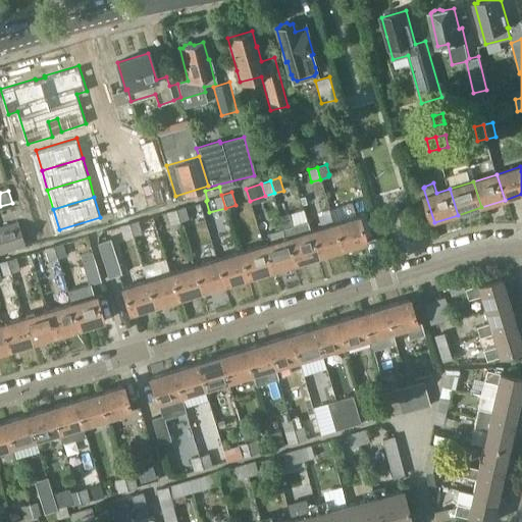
[(176,209),(179,221),(189,219),(186,206),(176,209)]
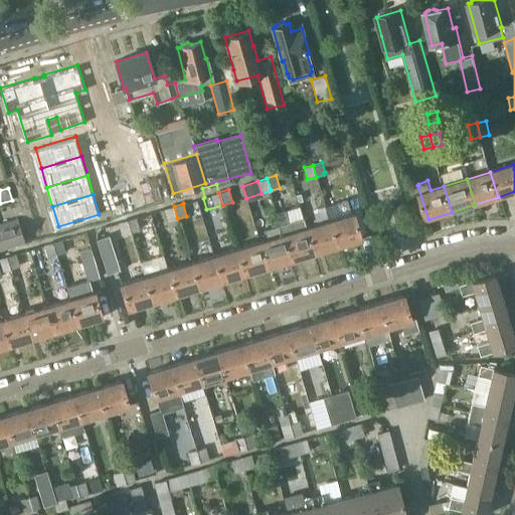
[(177,218),(174,206),(165,209),(168,221),(177,218)]
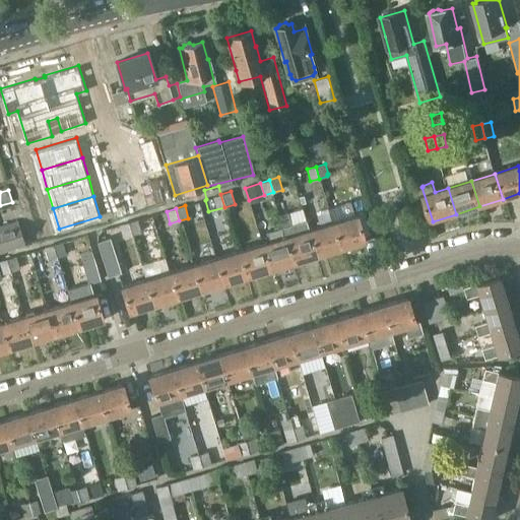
[(332,222),(340,248),(364,241),(355,215),(332,222)]
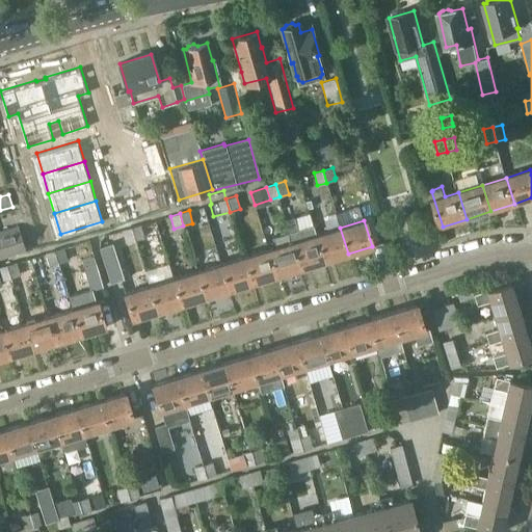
[(132,228),(135,240),(144,237),(141,224),(132,228)]
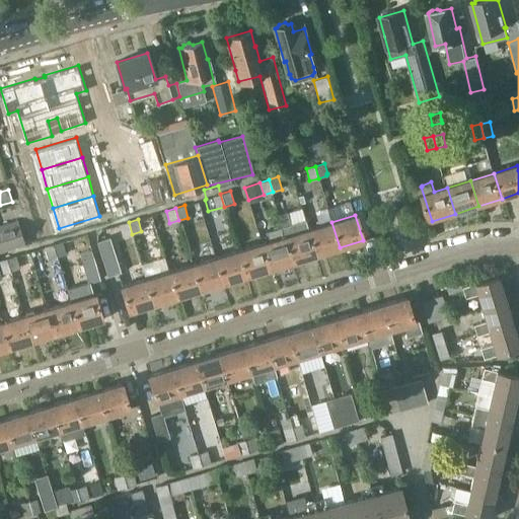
[(316,254),(308,229),(305,220),(283,227),(285,236),(293,262),(316,254)]
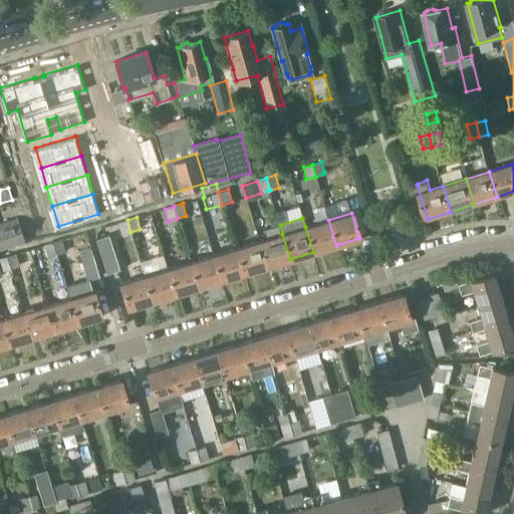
[(0,249),(25,242),(24,240),(18,219),(0,223),(0,249)]
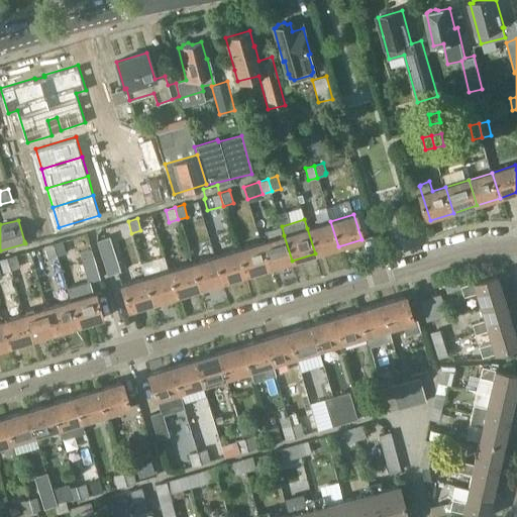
[(131,233),(128,221),(119,223),(122,236),(131,233)]
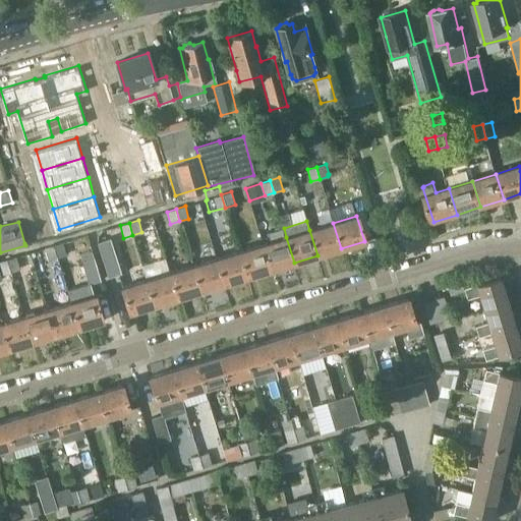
[(333,223),(309,230),(317,255),(341,248),(333,223)]
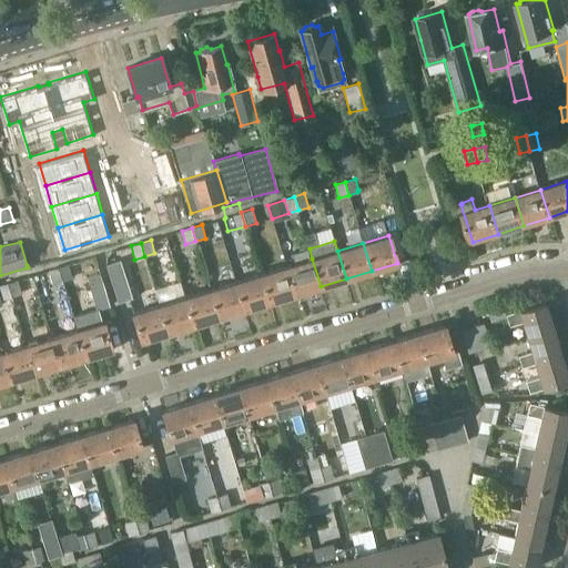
[(321,286),(312,259),(286,266),(294,295),(321,286)]
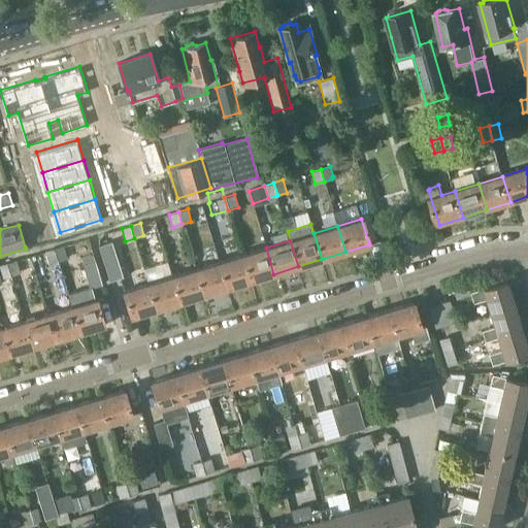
[(112,241),(99,245),(110,282),(123,277),(112,241)]
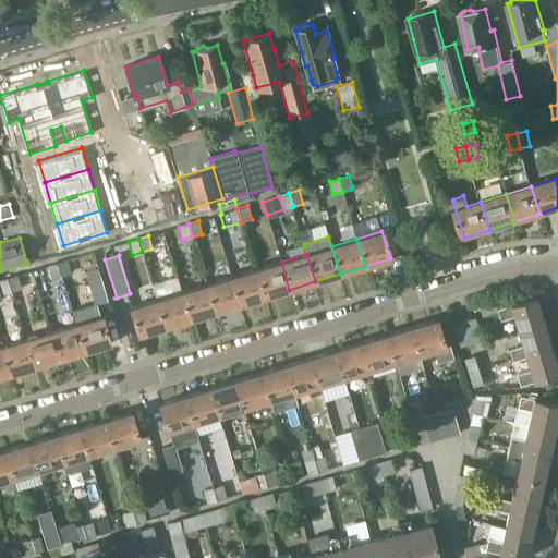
[(59,263),(63,276),(74,271),(71,259),(59,263)]
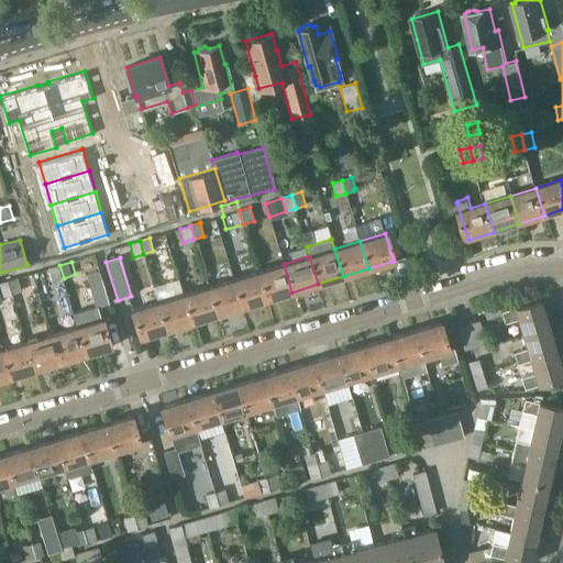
[(284,264),(258,272),(266,300),(291,293),(284,264)]
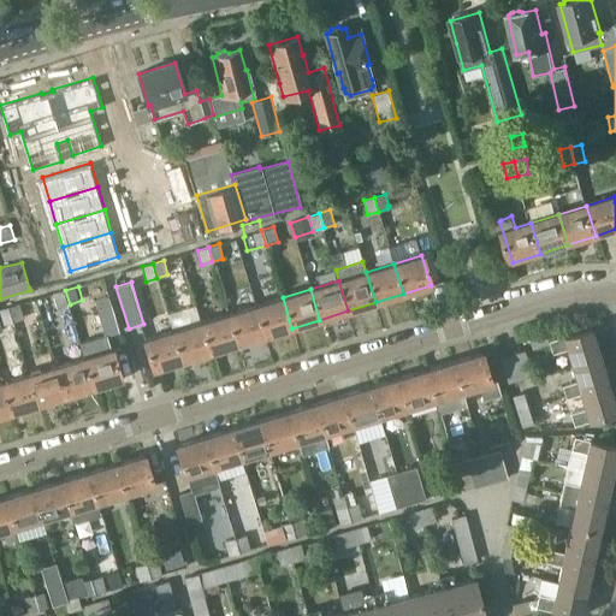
[(70,304),(65,290),(53,295),(58,308),(70,304)]
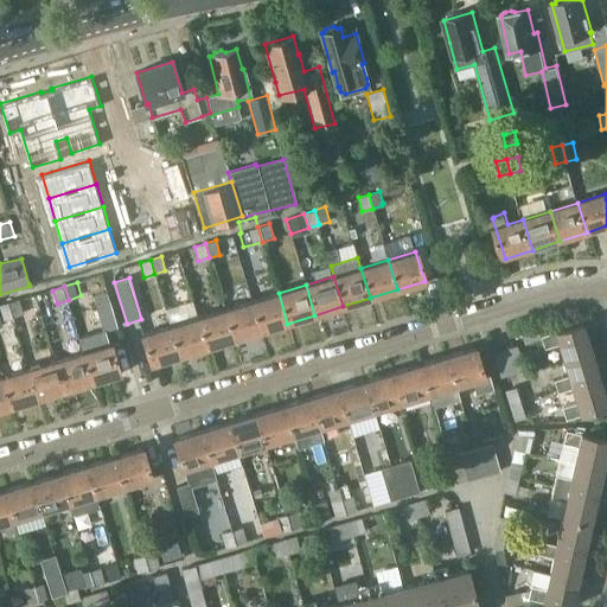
[(287,324),(279,293),(250,301),(260,332),(287,324)]
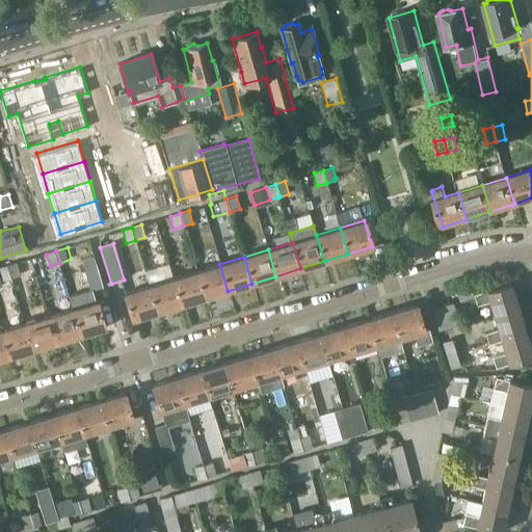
[(17,262),(7,264),(11,277),(20,275),(17,262)]
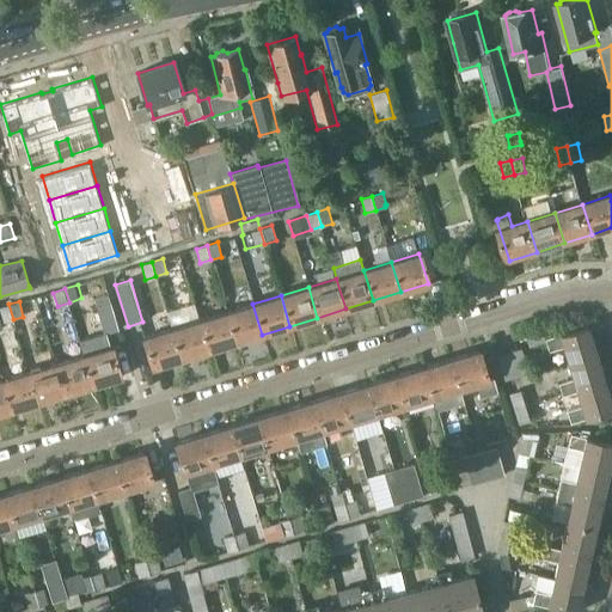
[(121,378),(111,346),(109,347),(105,334),(117,329),(109,301),(96,306),(104,334),(79,341),(83,355),(83,354),(92,386),(121,378)]
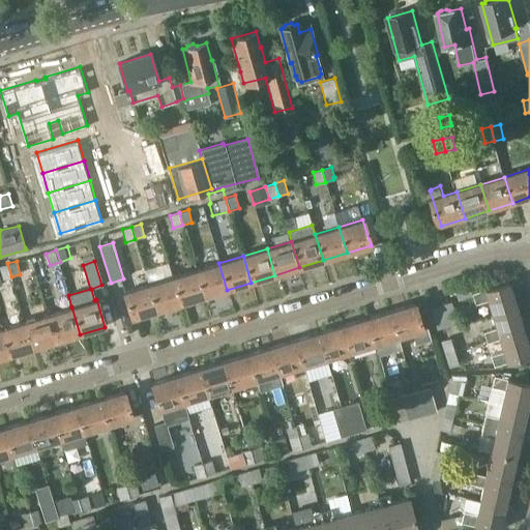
[(0,274),(1,280),(11,276),(7,263),(0,265),(0,274)]
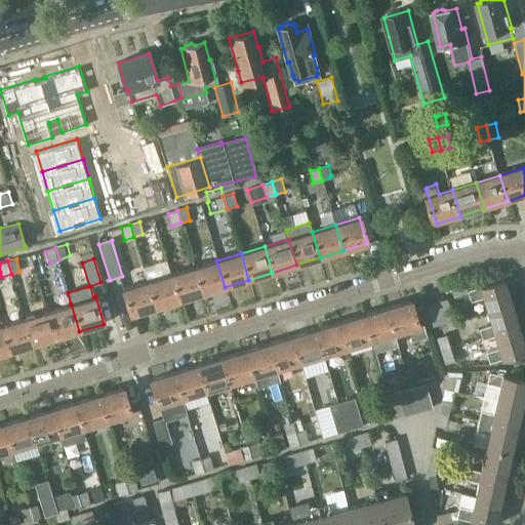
[(216,260),(193,268),(201,294),(225,287),(216,260)]
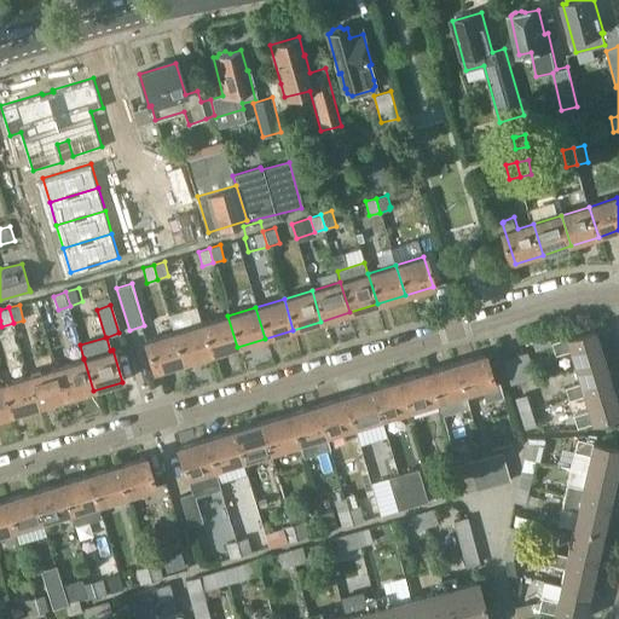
[(237,347),(227,316),(200,324),(209,356),(237,347)]
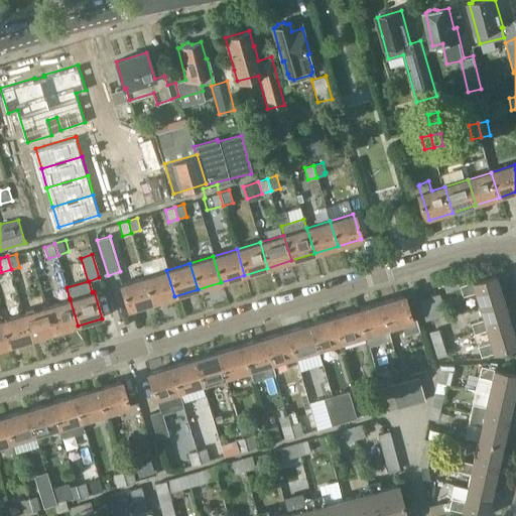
[(166,270),(143,277),(151,303),(174,296),(166,270)]
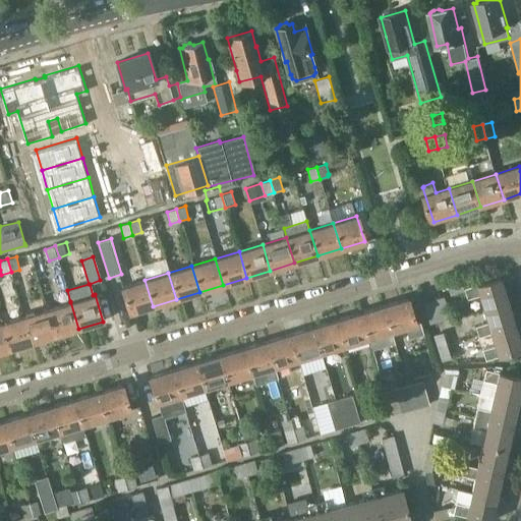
[(153,306),(145,280),(135,283),(132,276),(120,279),(123,287),(121,287),(129,313),(153,306)]
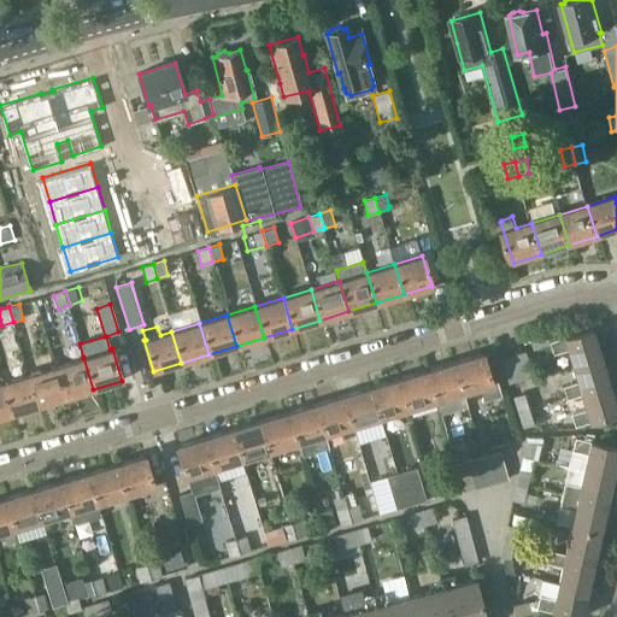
[(592,329),(563,339),(550,342),(550,345),(553,353),(566,350),(573,366),(601,358),(592,329)]
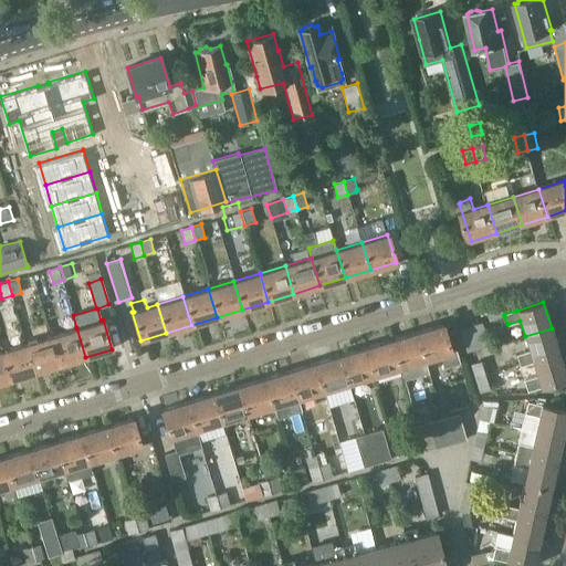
[(501,306),(486,311),(491,321),(504,316),(501,306)]
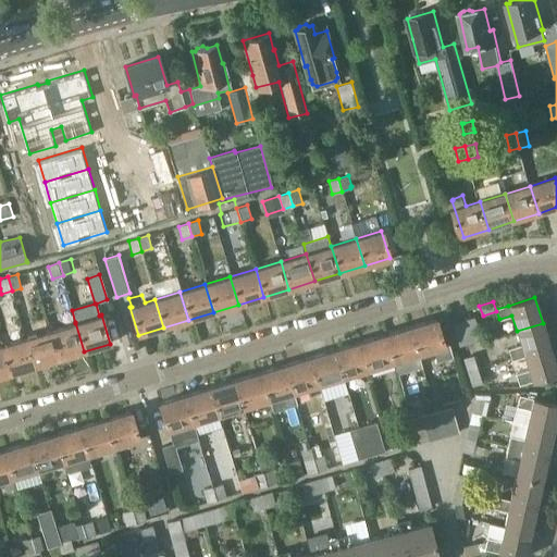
[(448,344),(444,345),(435,318),(410,325),(422,367),(437,362),(437,361),(453,357),(448,344)]
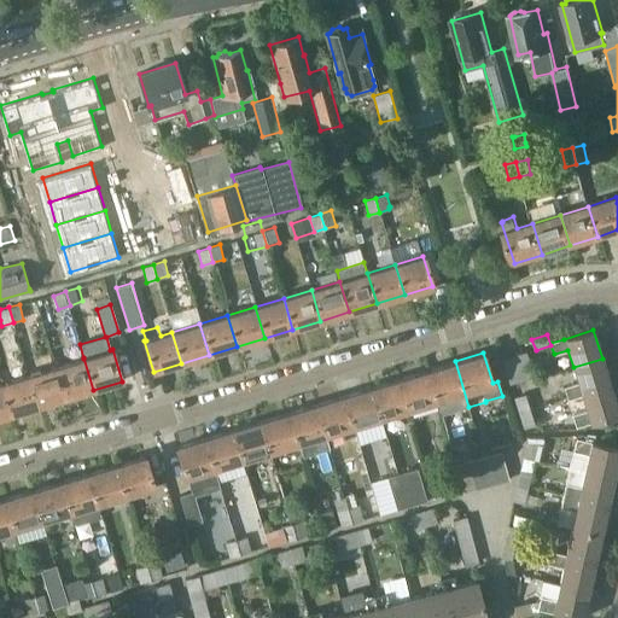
[(528,353),(502,361),(511,385),(535,377),(528,353)]
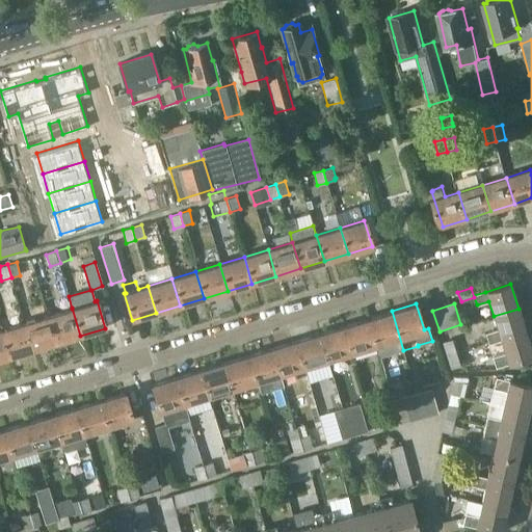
[(72,308),(72,309),(48,316),(56,343),(80,336),(72,308)]
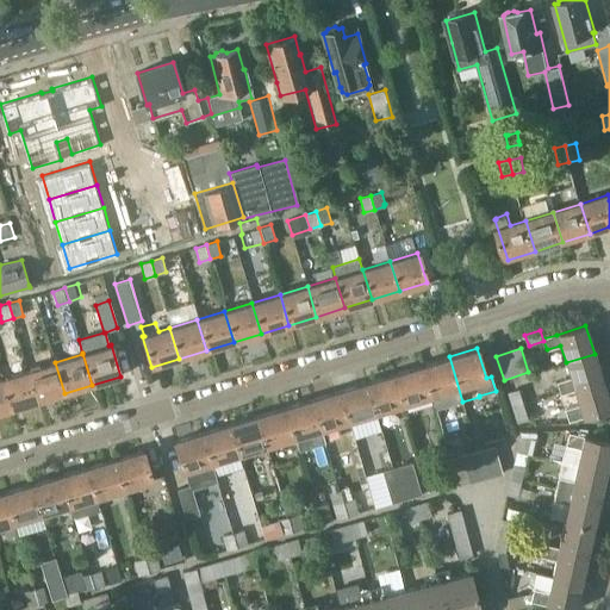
[(566,362),(571,378),(556,381),(560,394),(574,390),(603,381),(595,354),(566,362)]
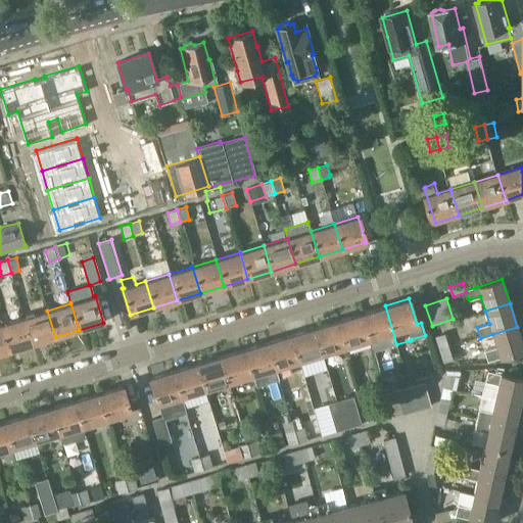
[(396,344),(385,305),(362,313),(370,339),(371,338),(374,350),(396,344)]
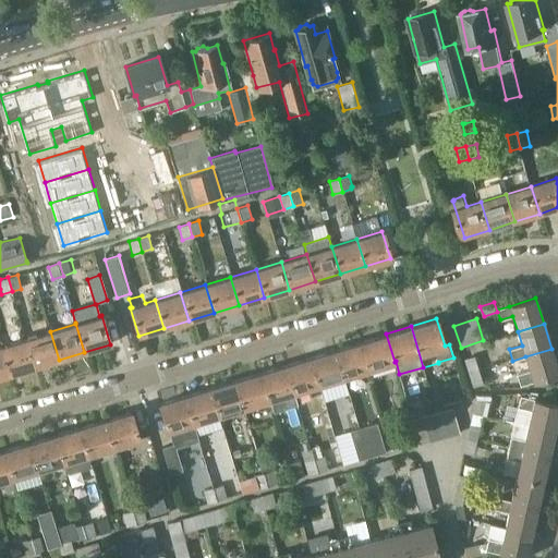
[(59,360),(50,331),(25,339),(34,367),(59,360)]
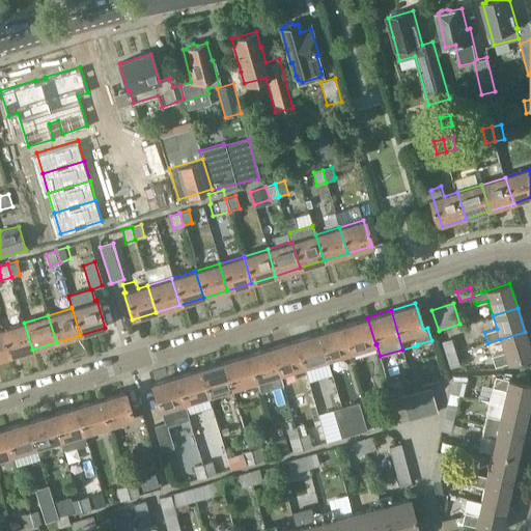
[(375,344),(367,317),(343,326),(351,352),(375,344)]
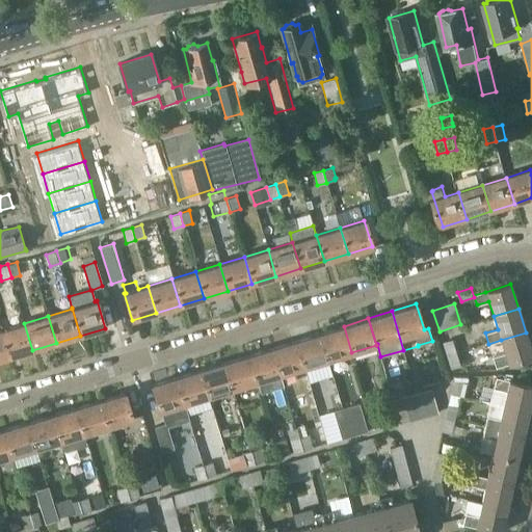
[(24,323),(0,330),(8,357),(32,350),(24,323)]
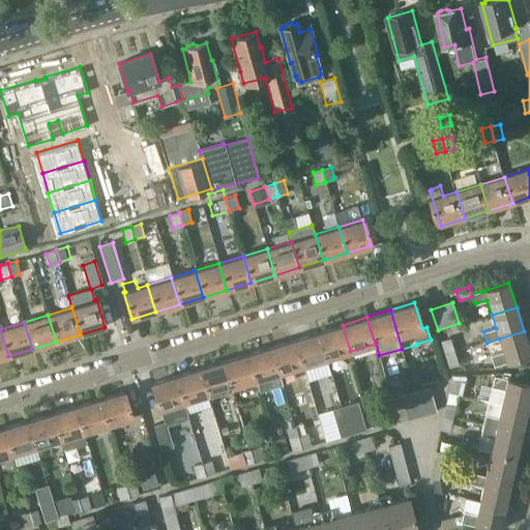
[(350,351),(343,325),(319,332),(326,358),(350,351)]
